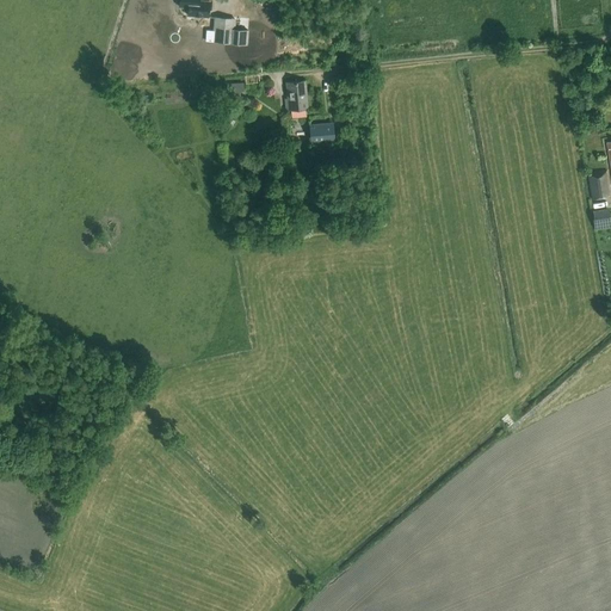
[(208,17),(209,2),(198,1),(198,0),(179,0),(179,7),(189,7),(187,16),(208,17)]
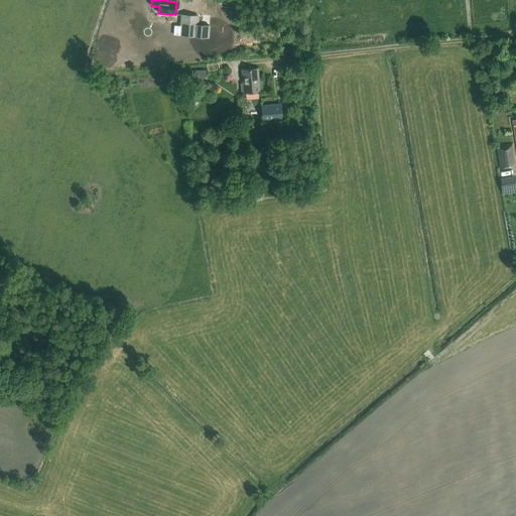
[(209,38),(210,25),(197,24),(198,17),(181,15),(179,35),(196,37),(209,38)]
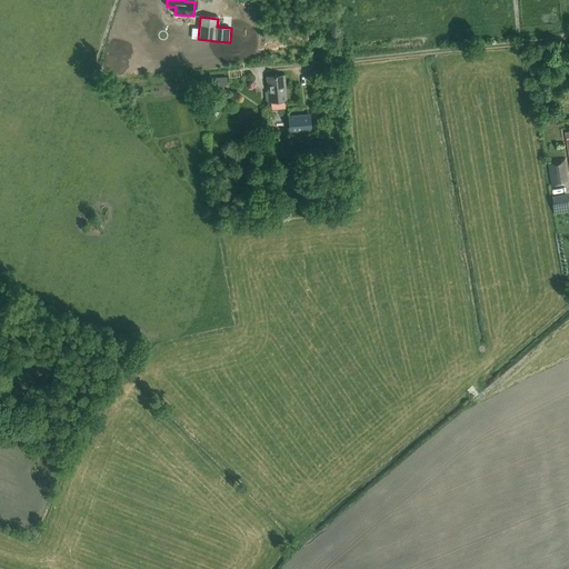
[(228,85),(227,76),(215,77),(216,86),(228,85)]
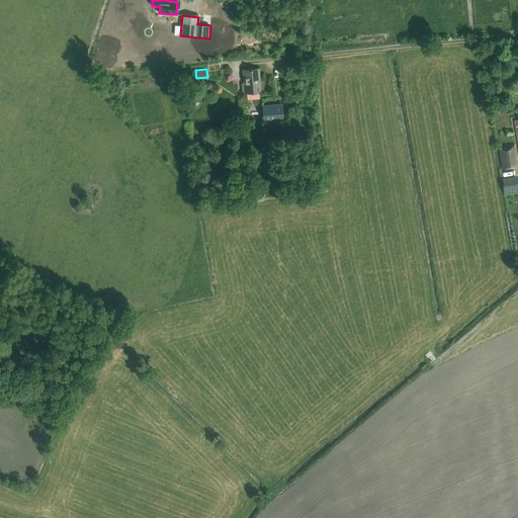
[(243,94),(260,92),(258,69),(242,70),(244,86),(242,86),(243,94)]
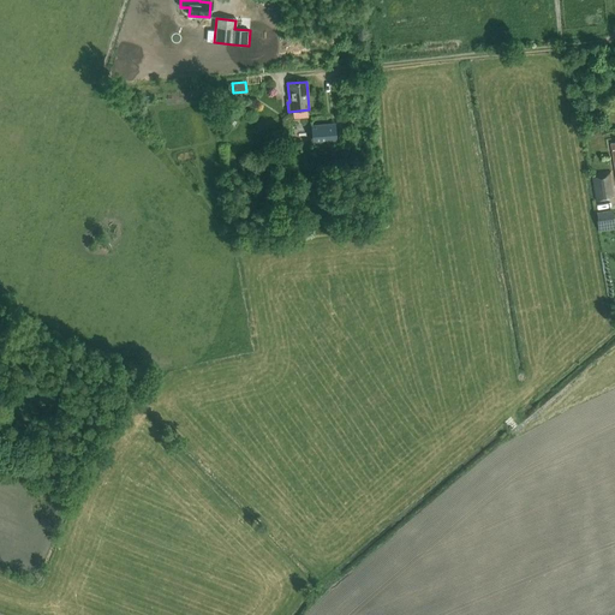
[(338,141),(336,123),(311,125),(312,143),(338,141)]
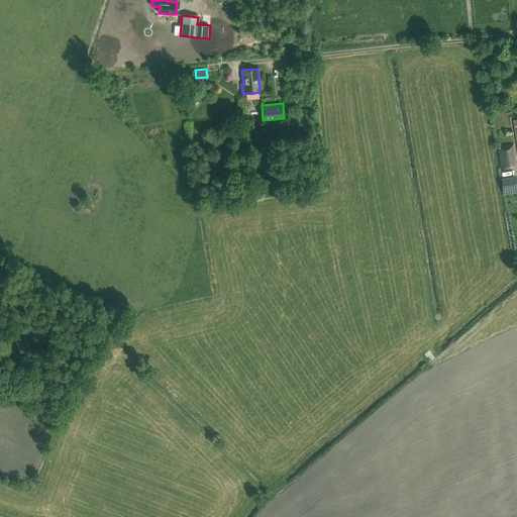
[(501,169),(516,166),(512,144),(498,147),(501,169)]
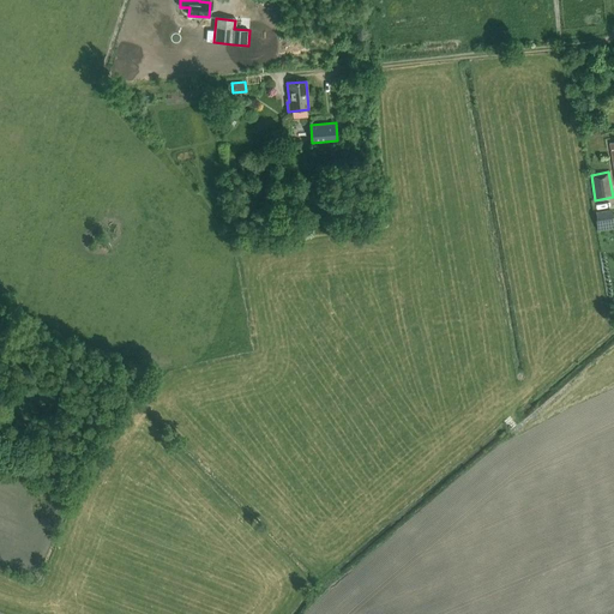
[(613,228),(612,209),(595,211),(599,230),(613,228)]
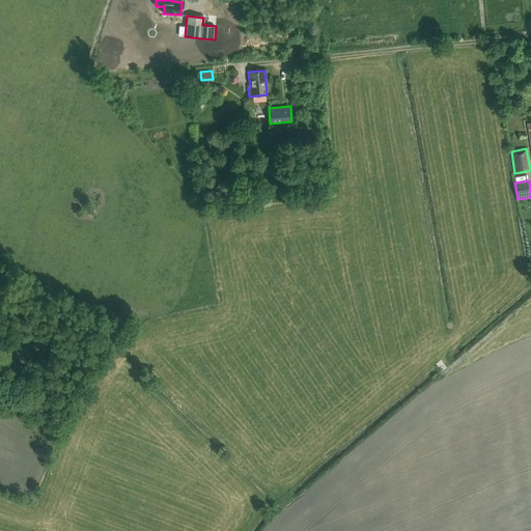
All buildings are outlined.
